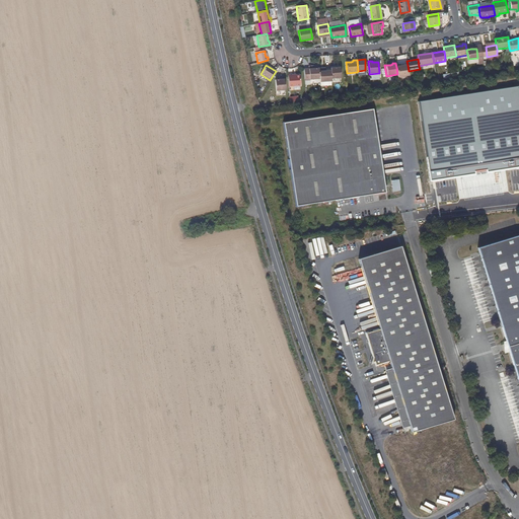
[(309,69),(304,69),(305,80),(319,79),(319,72),(319,68),(314,69),(314,65),(309,66),(309,69)]
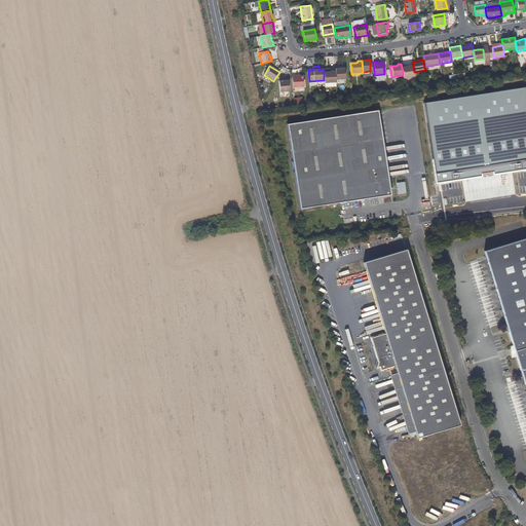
[(402,68),(403,75),(403,78),(414,76),(414,72),(413,66),(402,68)]
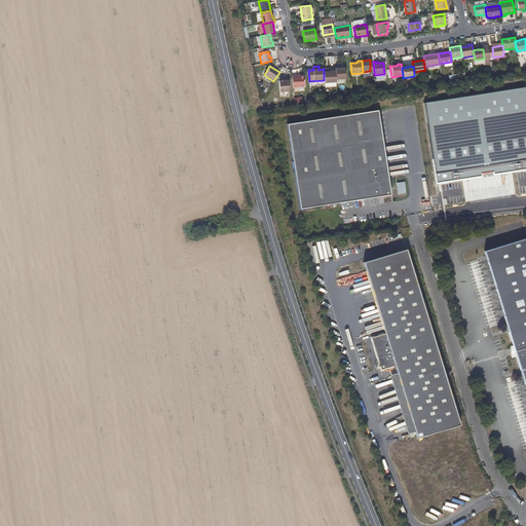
[(335,69),(335,70),(335,72),(336,80),(345,79),(344,68),(335,69)]
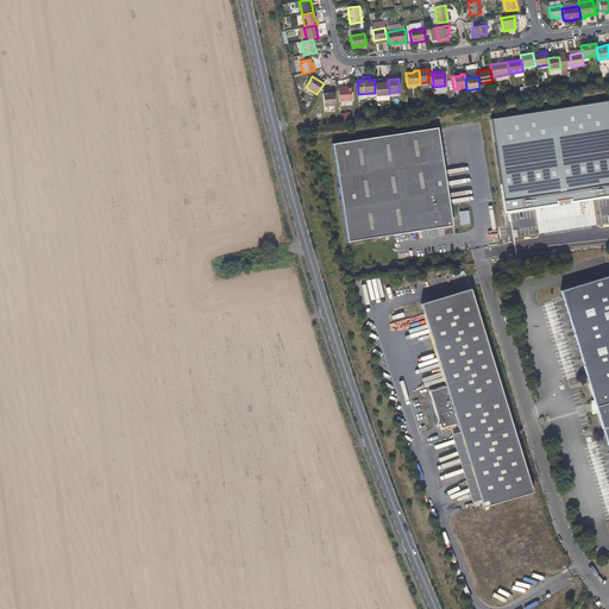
[(375,85),(375,93),(376,96),(389,95),(389,93),(388,83),(375,85)]
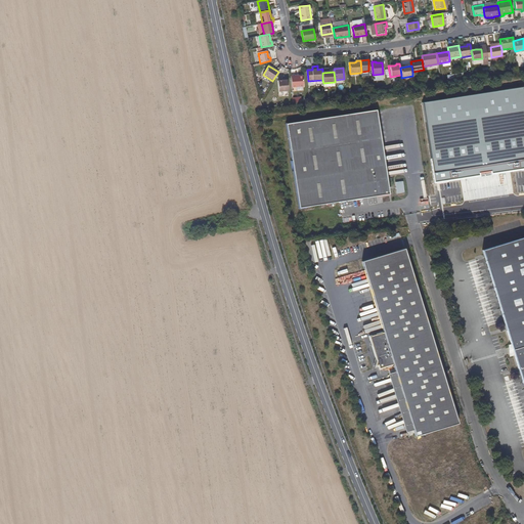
[(295,76),(291,76),(292,87),(303,86),(303,76),(298,77),(295,77),(295,76)]
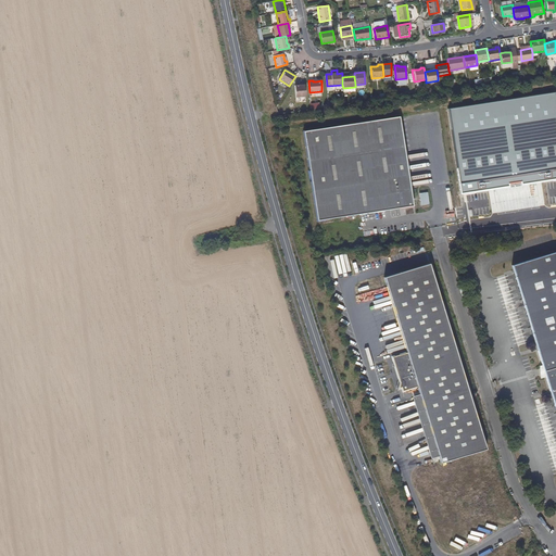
[(305,97),(304,85),(294,86),(295,98),(305,97)]
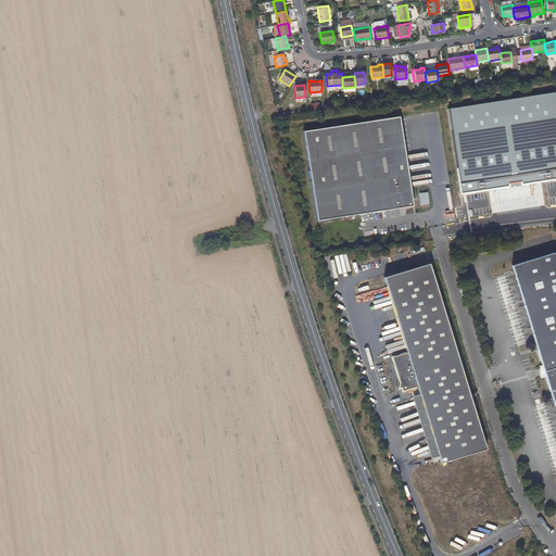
[(555,91),(449,109),(463,193),(555,178),(555,91)]
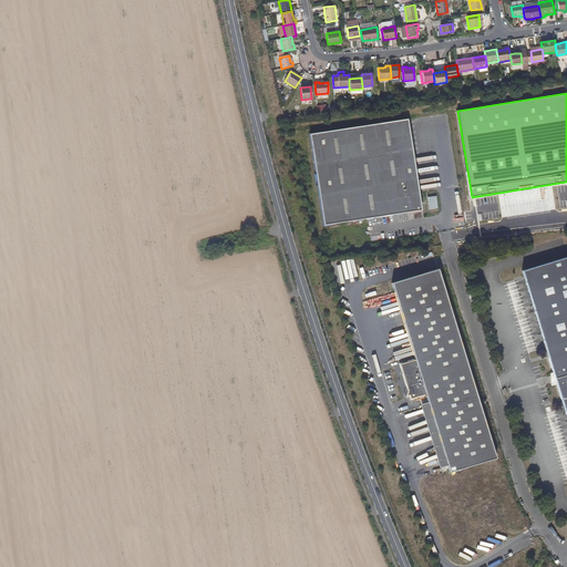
[(420,209),(406,119),(315,135),(329,226),(420,209)]
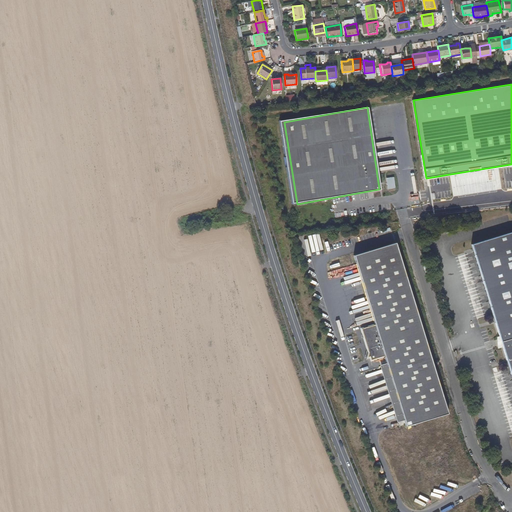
[(386,178),(387,190),(395,188),(393,177),(386,178)]
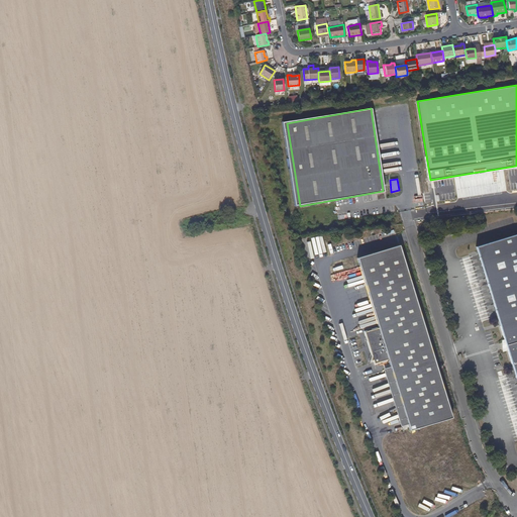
[(516,233),(475,246),(491,299),(496,314),(516,384),(516,233)]
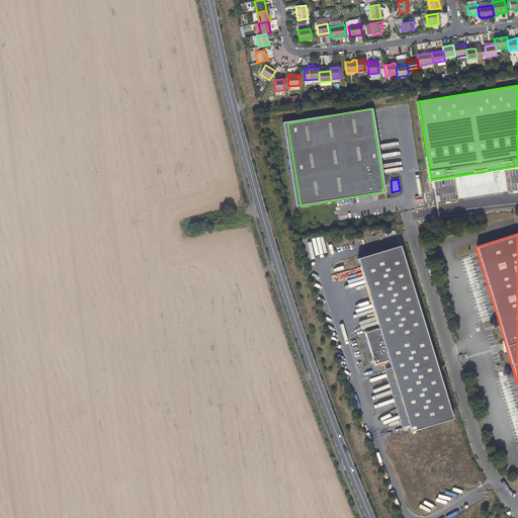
[(357,259),(379,332),(365,336),(373,359),(370,360),(369,364),(372,363),(372,364),(374,364),(375,367),(390,363),(411,434),(453,421),(400,246),(357,259)]
